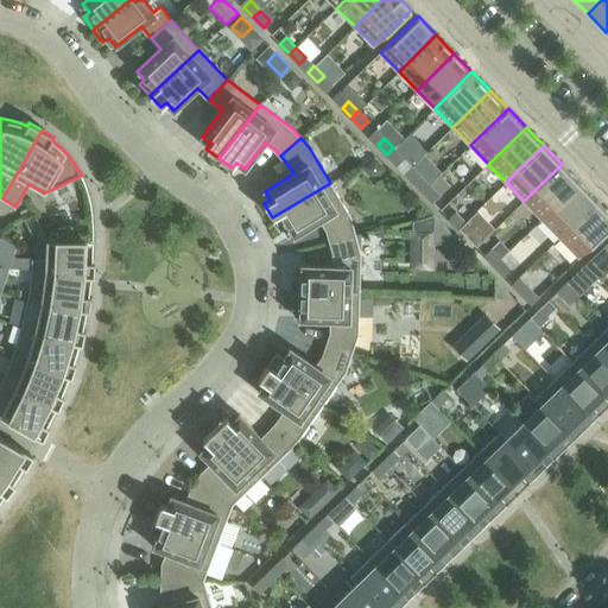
[(404,158),(393,147),(387,154),(397,165),(404,158)]
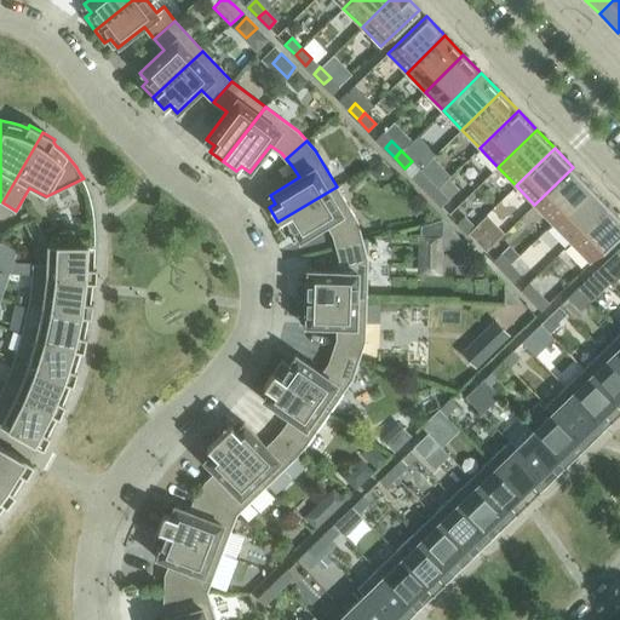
[(552,223),(591,185),(573,167),(534,205),(552,223)]
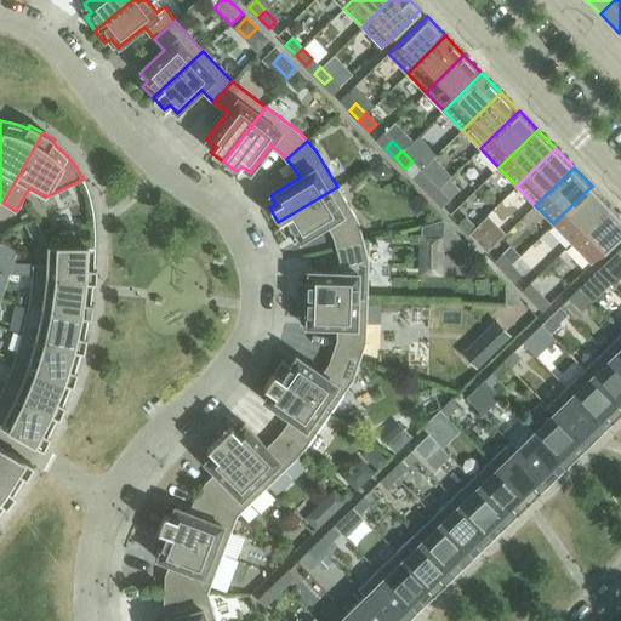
[(438,188),(428,178),(422,186),(432,195),(438,188)]
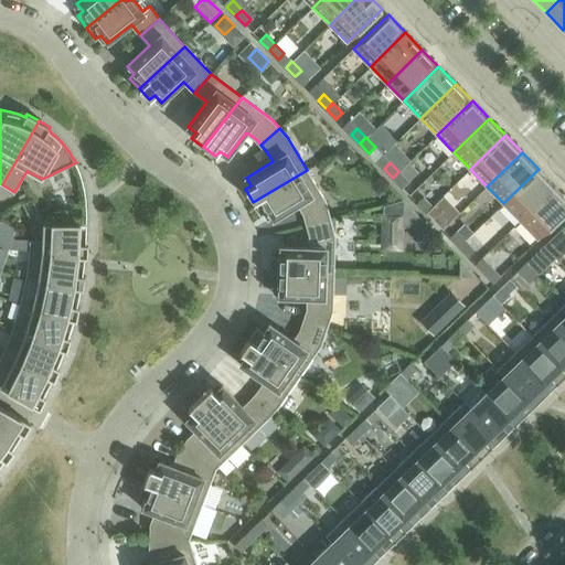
[(520,221),(555,187),(539,169),(503,203),(520,221)]
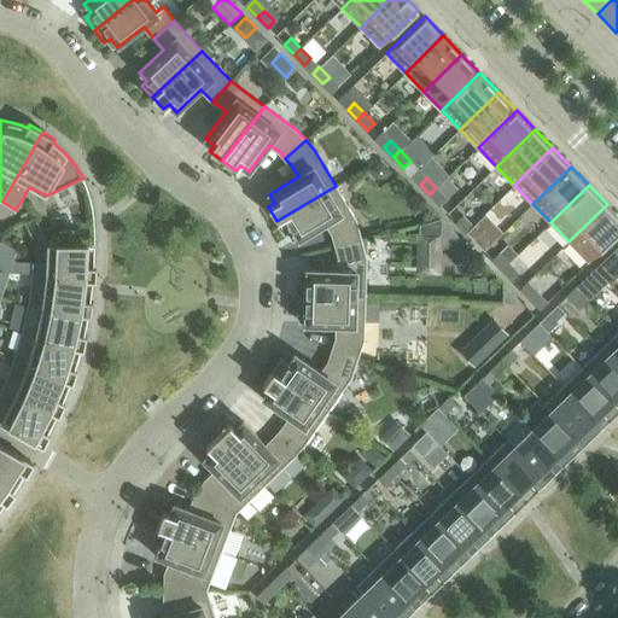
[(356,220),(336,186),(277,221),(285,235),(291,232),(297,240),(326,223),(333,234),(336,246),(361,239),(356,220)]
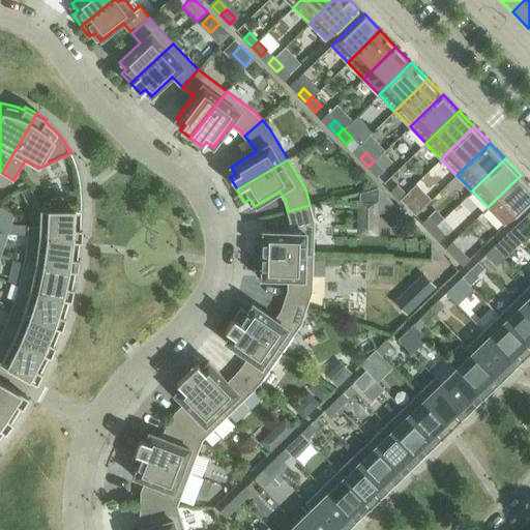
[(383,170),(374,160),(369,167),(377,176),(383,170)]
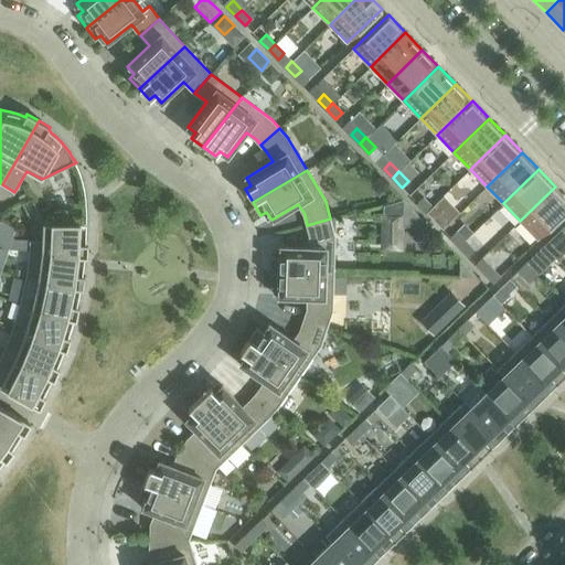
[(537,238),(564,212),(564,196),(555,187),(520,221),(537,238)]
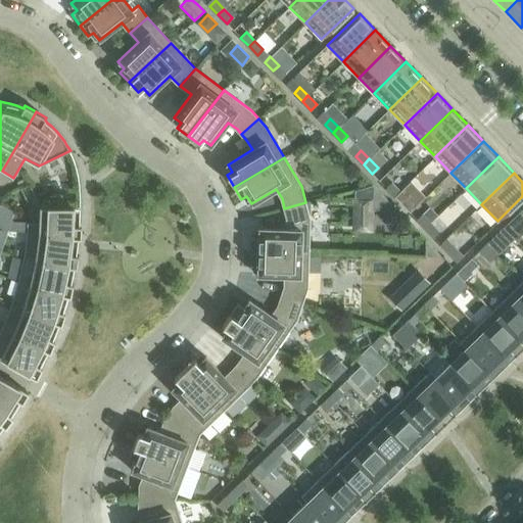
[(399,191),(391,182),(386,188),(394,196),(399,191)]
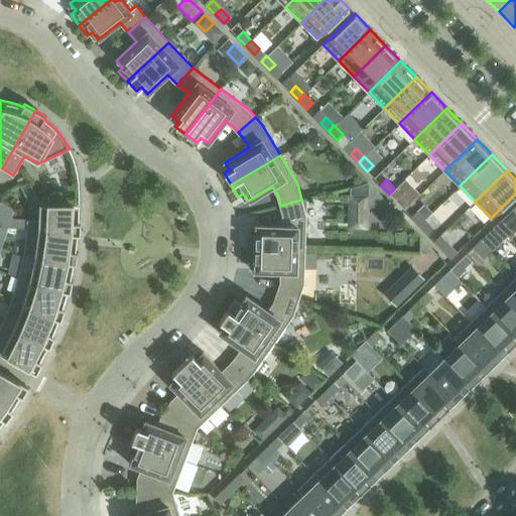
[(403,197),(394,188),(389,194),(397,203),(403,197)]
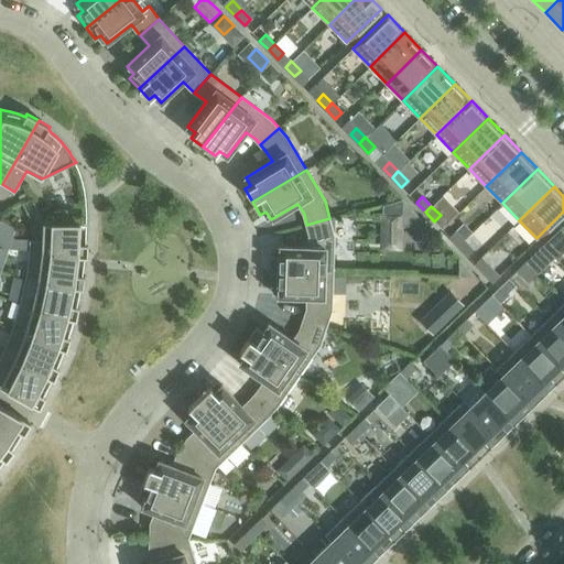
[(333,273),(335,236),(329,218),(306,225),(310,236),(308,247),(278,247),(278,257),(271,256),(271,271),(333,273)]
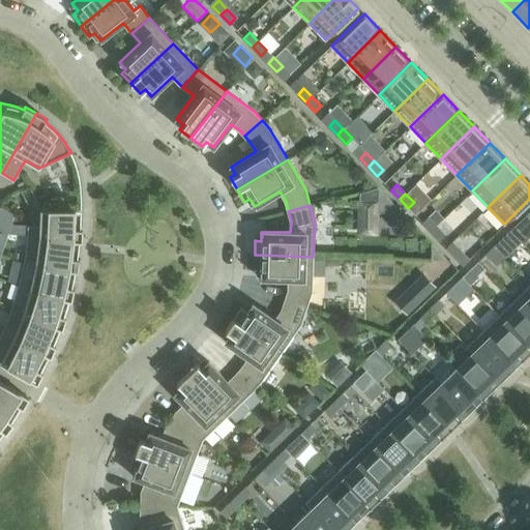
[(81,229),(81,209),(41,209),(40,226),(28,226),(27,235),(80,240),(82,241),(82,229),(81,229)]
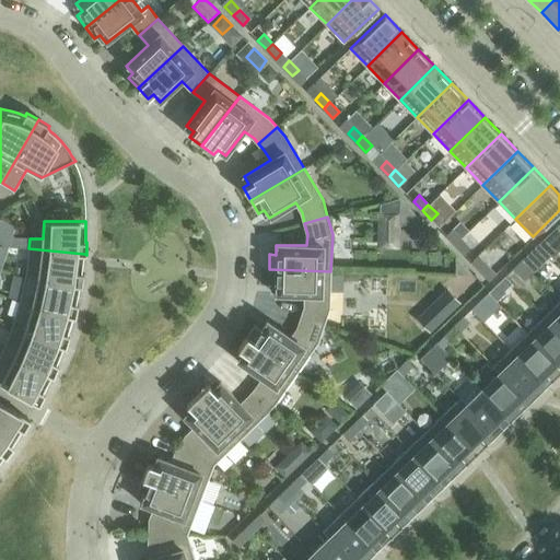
[(552,242),(559,234),(559,231),(556,226),(547,235),(552,242)]
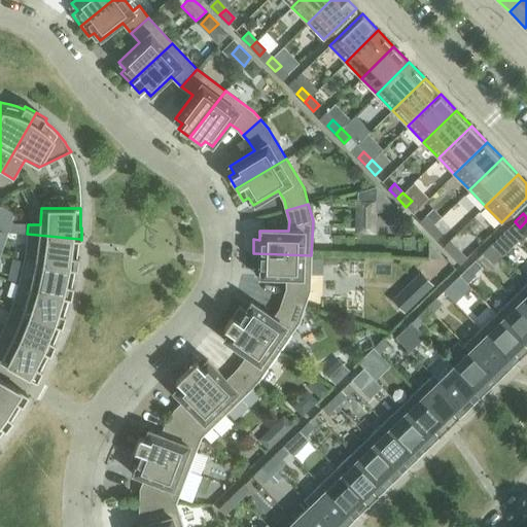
[(433,224),(426,215),(420,221),(428,230),(433,224)]
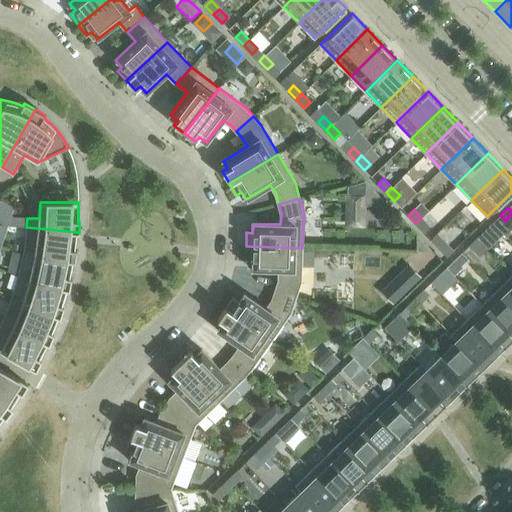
[(430,226),(421,218),(416,223),(424,232),(430,226)]
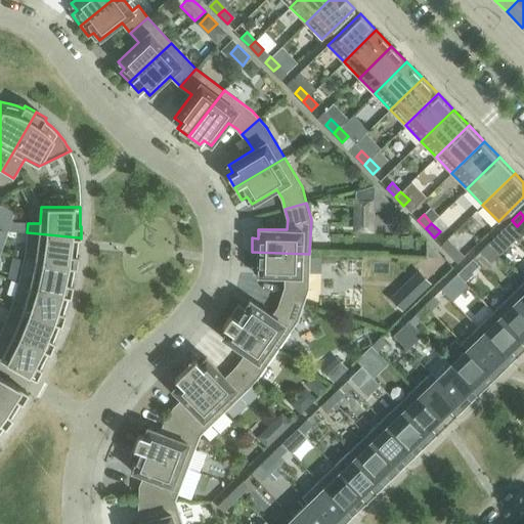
[(77,256),(79,237),(27,232),(24,257),(76,266),(75,267),(77,267),(79,256),(77,256)]
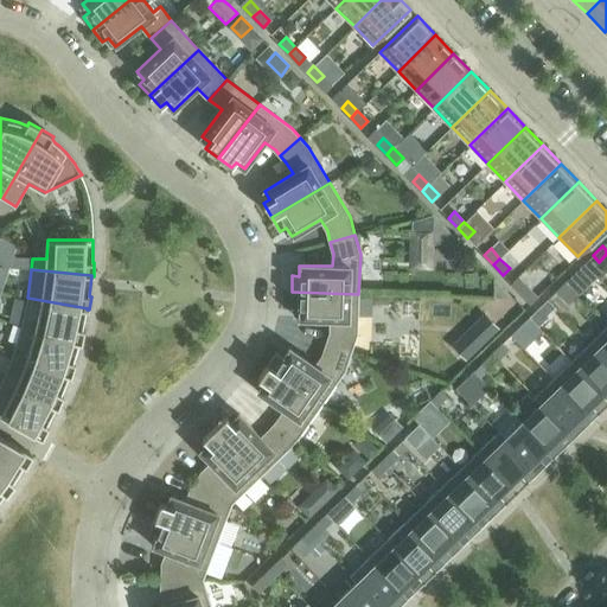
[(573,288),(582,279),(576,272),(566,281),(573,288)]
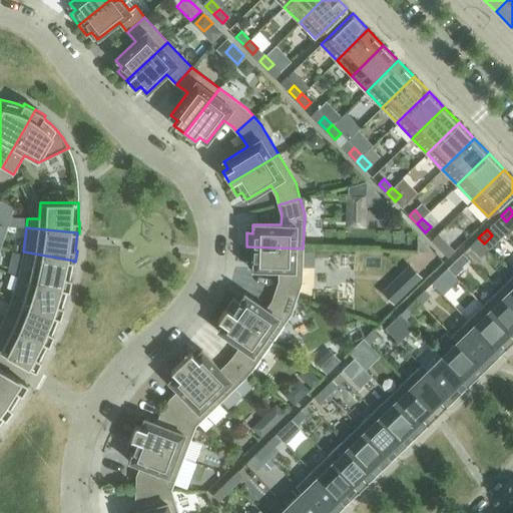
[(454,250),(438,233),(432,239),(448,257),(454,250)]
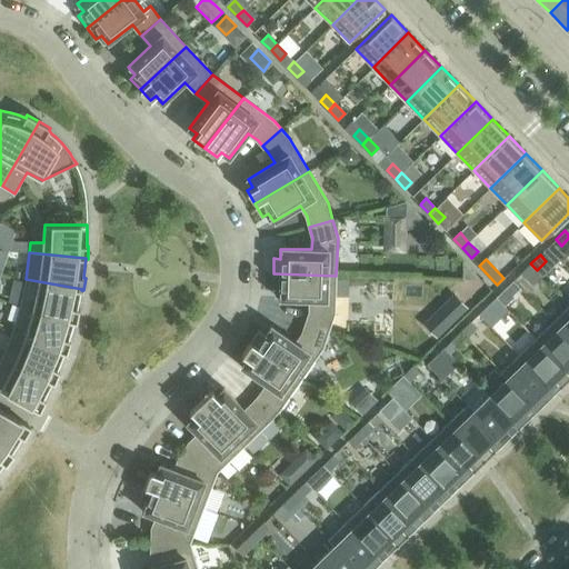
[(527,279),(537,270),(530,263),(521,272),(527,279)]
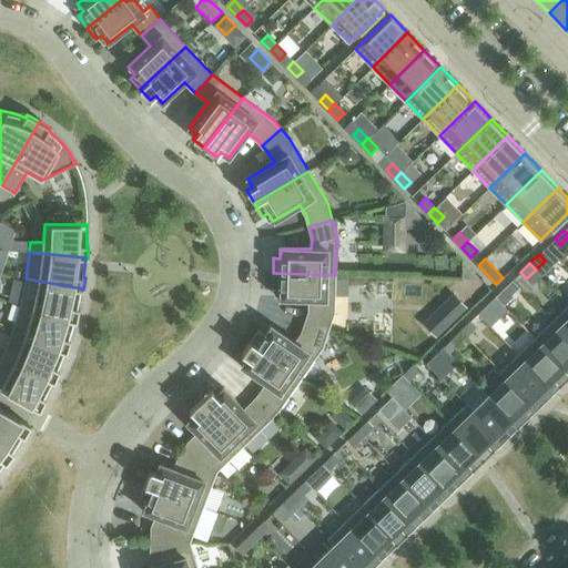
[(328,330),(334,312),(335,275),(273,273),(272,288),(279,288),(279,298),(310,300),(310,311),(306,322),(328,330)]
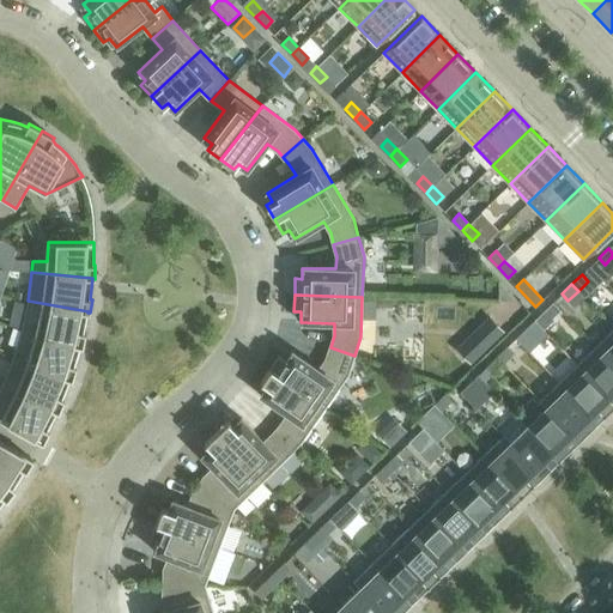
[(84,333),(87,313),(89,311),(28,301),(22,329),(80,345),(80,346),(83,347),(85,334),(84,333)]
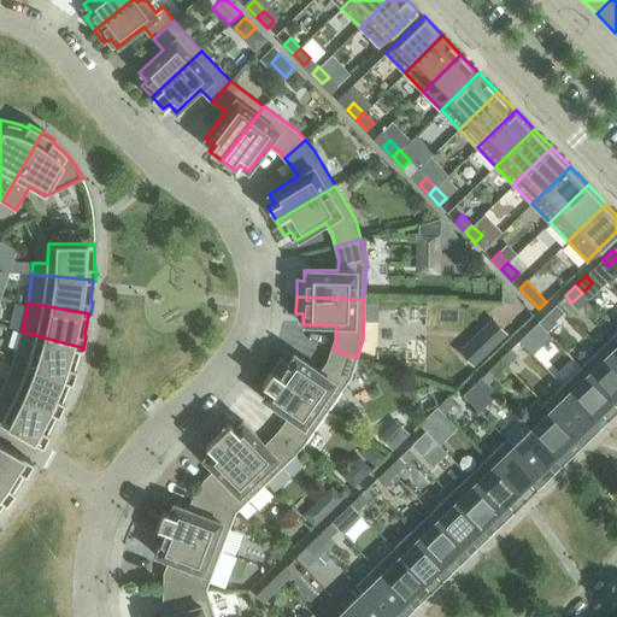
[(545,329),(554,319),(548,312),(538,322),(545,329)]
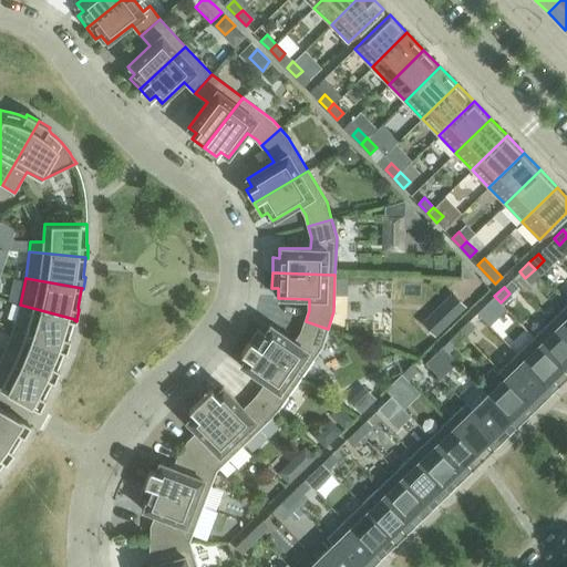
[(424,322),(436,337),(466,309),(453,295),(424,322)]
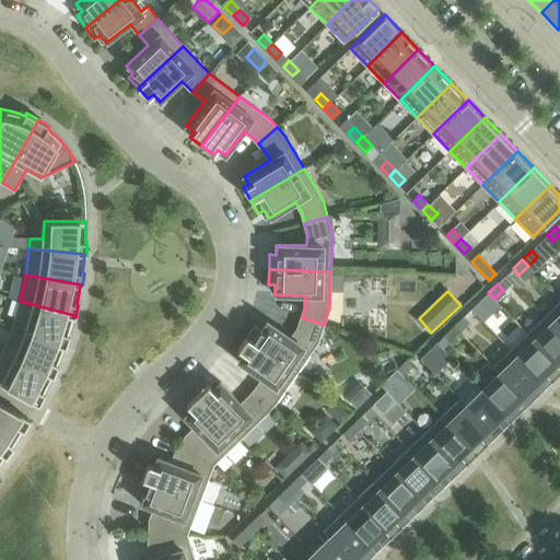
[(485,307),(494,299),(488,292),(479,301),(485,307)]
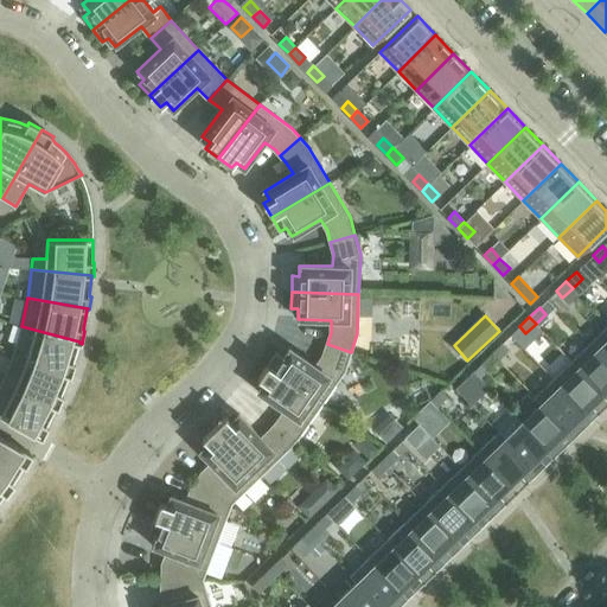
[(74,363),(80,343),(80,342),(21,326),(13,355),(70,375),(69,376),(71,376),(76,364),(74,363)]
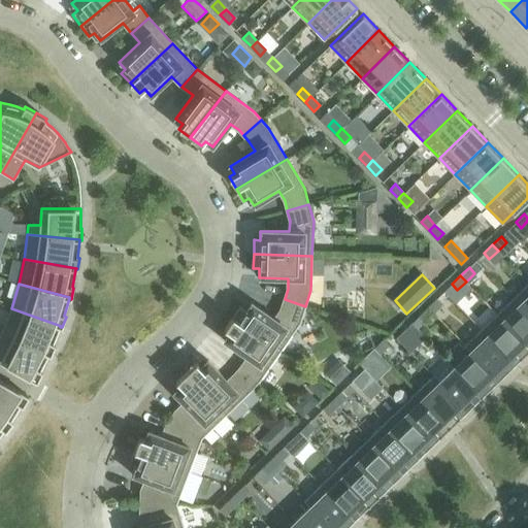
[(527,284),(513,298),(527,314),(527,284)]
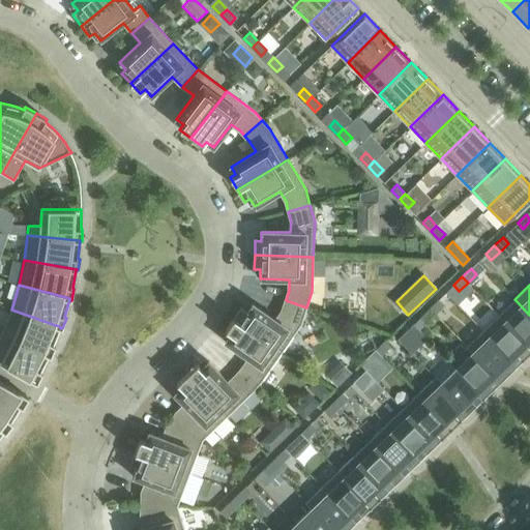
[(436,314),(444,305),(439,299),(430,307),(436,314)]
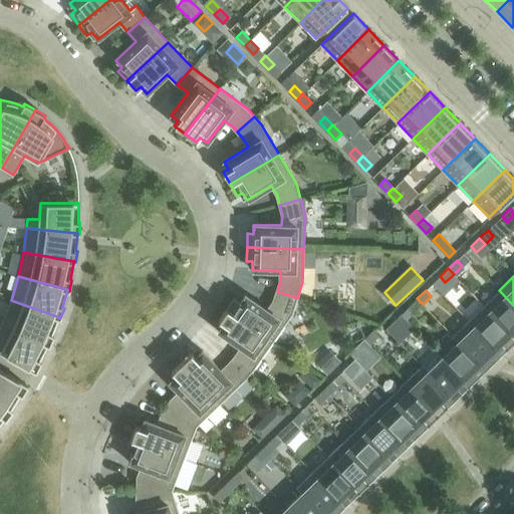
[(513,305),(499,290),(484,305),(513,336),(513,305)]
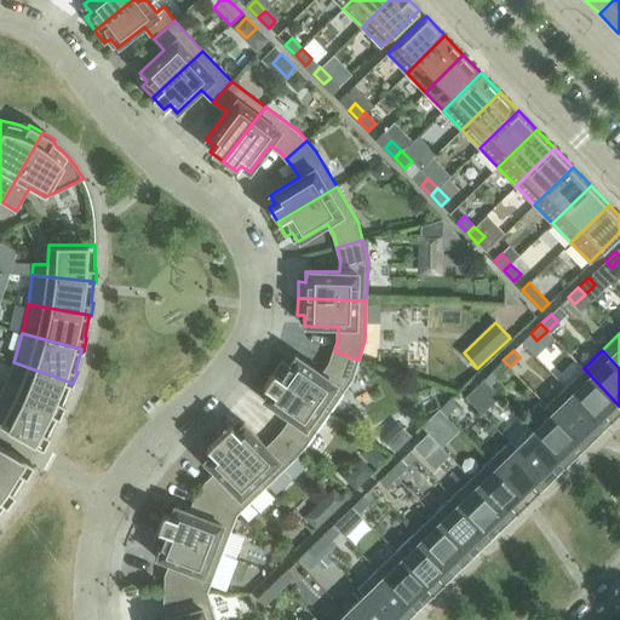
[(329,412),(352,378),(359,360),(334,351),(329,363),(322,373),(294,355),(288,363),(282,360),(273,373),(329,412)]
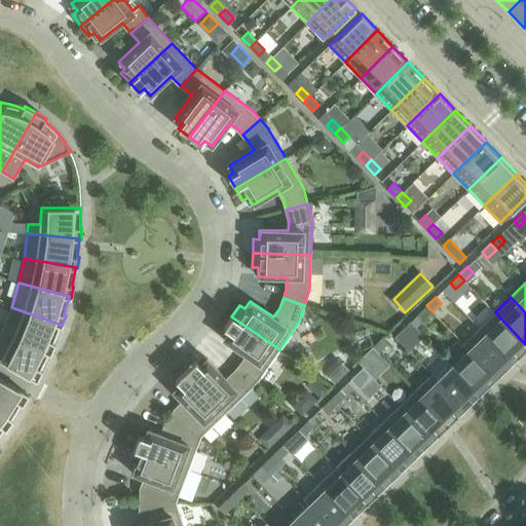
[(423,320),(433,311),(426,305),(417,313),(423,320)]
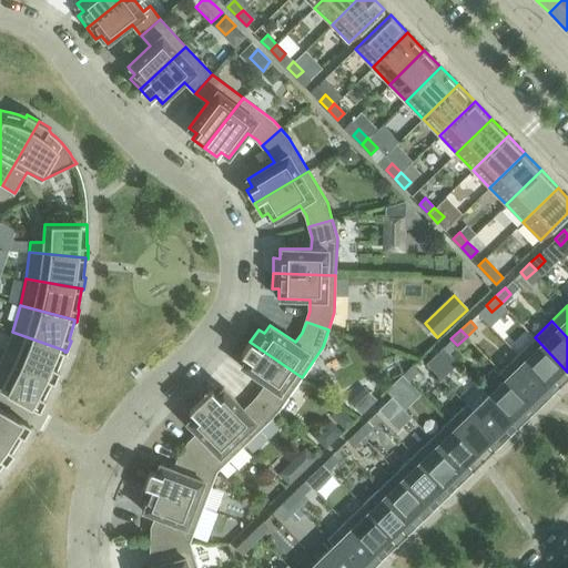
[(58,369),(64,352),(66,351),(12,332),(2,356),(53,381),(52,382),(54,382),(59,371),(58,369)]
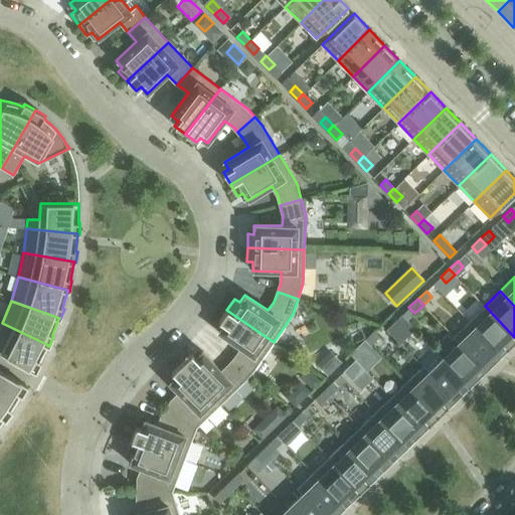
[(514,339),(514,337),(485,306),(484,307),(489,313),(475,327),(500,354),(514,339)]
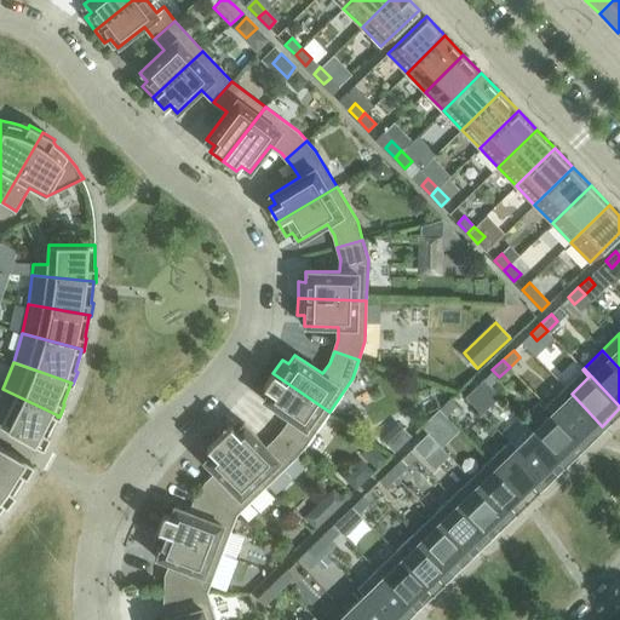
[(329,412),(273,373),(263,386),(269,390),(263,400),(291,419),(283,430),(280,434),(300,452),(305,446),(329,412)]
